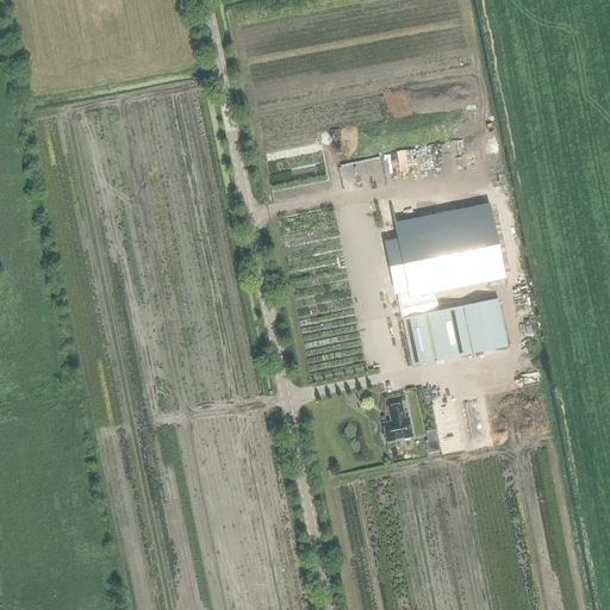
[(442,213),(437,192),(379,205),(383,225),(442,213)]
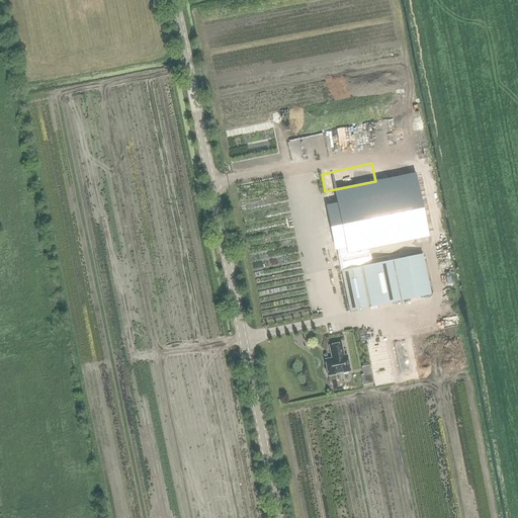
[(377,200),(375,185),(327,192),(329,206),(377,200)]
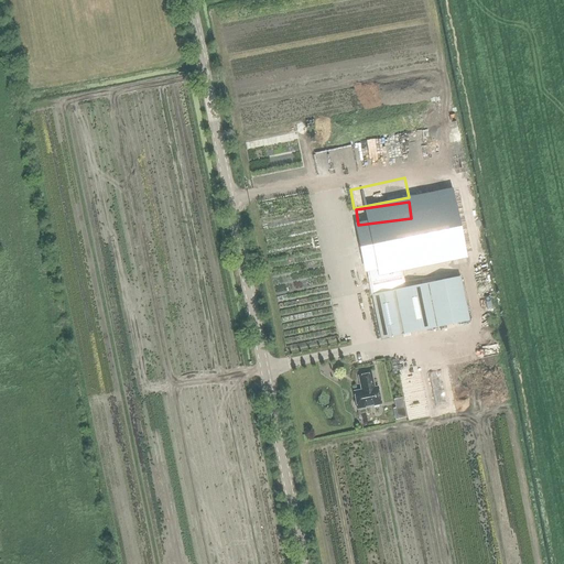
[(369,279),(422,269),(412,218),(360,228),(364,245),(362,245),(369,279)]
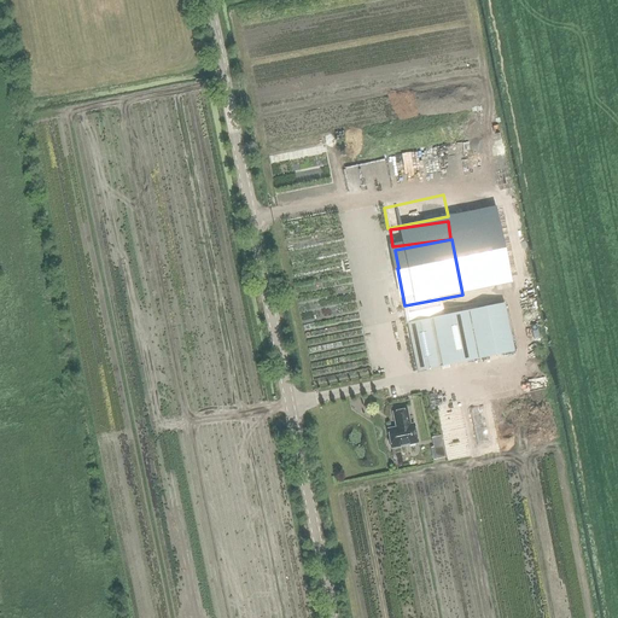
[(514,353),(505,303),(407,324),(417,372),(514,353)]
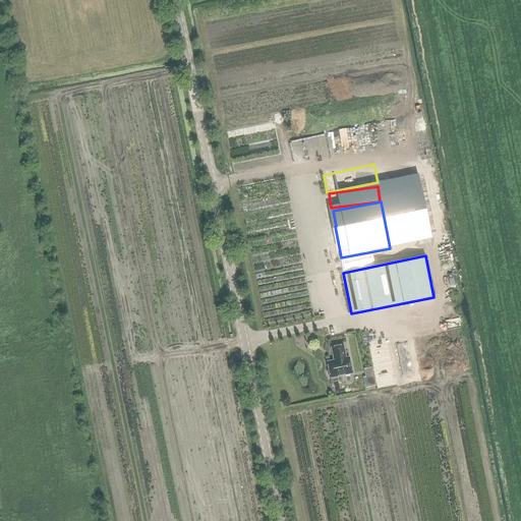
[(351,373),(348,357),(345,358),(343,345),(331,348),(334,360),(327,362),(328,369),(327,371),(328,374),(330,377),(330,379),(351,373)]
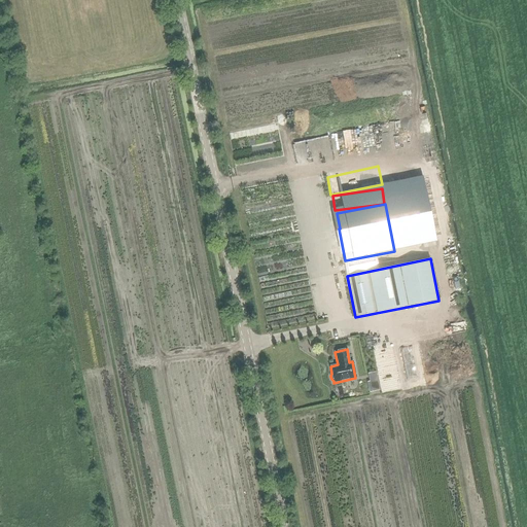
[(371,394),(381,392),(378,374),(370,376),(372,385),(369,385),(371,394)]
